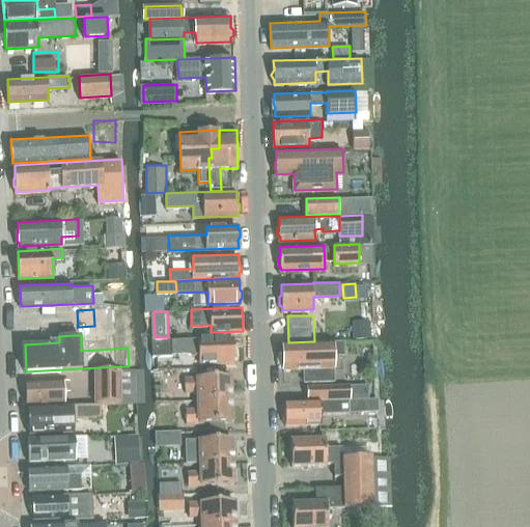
[(233,336),(151,339),(152,355),(172,355),(172,353),(199,352),(199,362),(234,361),(234,358),(236,357),(236,347),(234,347),(233,336)]
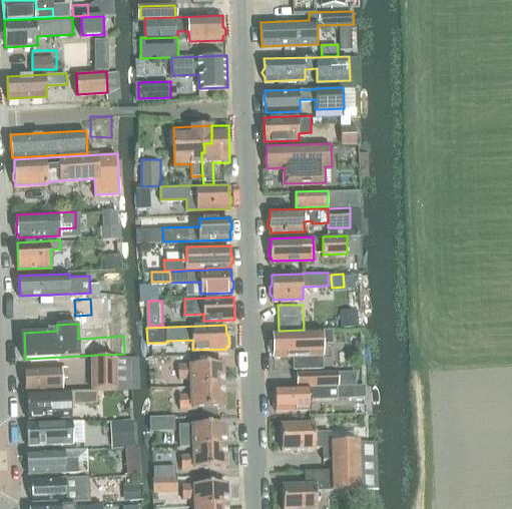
[(308,330),(304,330),(279,331),(274,331),(274,341),(272,344),(272,351),(275,353),(275,356),(295,356),(295,368),(324,367),(324,343),(335,342),(334,329),(308,330)]
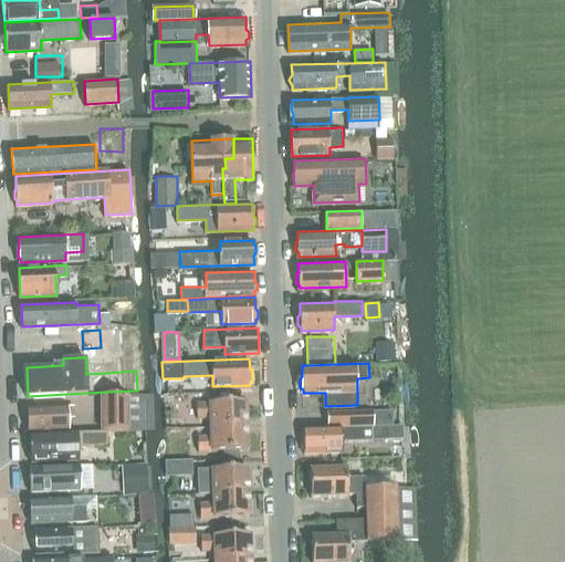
[(129,428),(128,393),(102,393),(103,428),(129,428)]
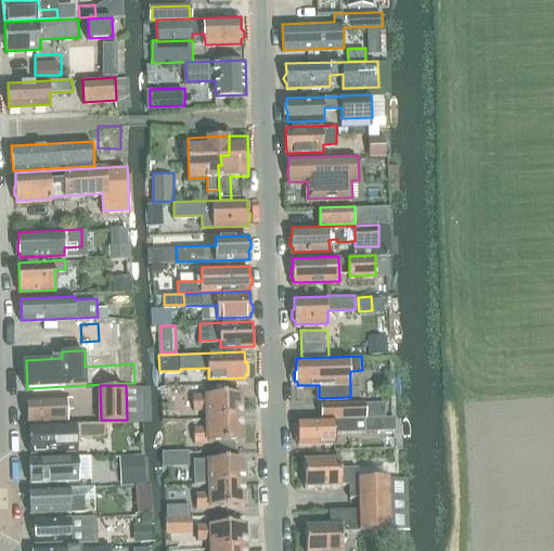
[(207,408),(207,417),(242,415),(242,392),(207,393),(207,394),(193,394),(194,408),(207,408)]
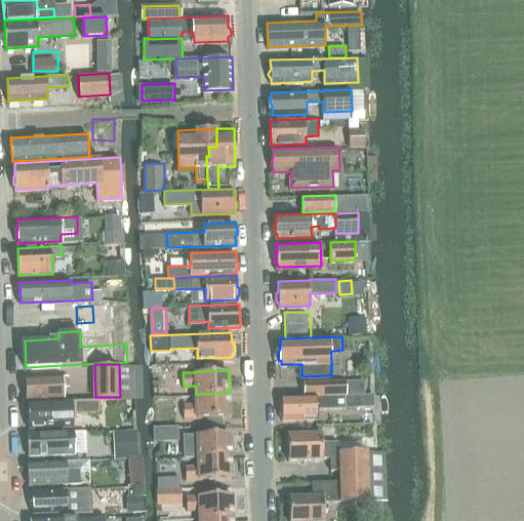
[(43,375),(27,376),(27,387),(26,389),(27,395),(28,397),(28,400),(65,398),(64,386),(69,386),(69,375),(64,375),(43,375)]
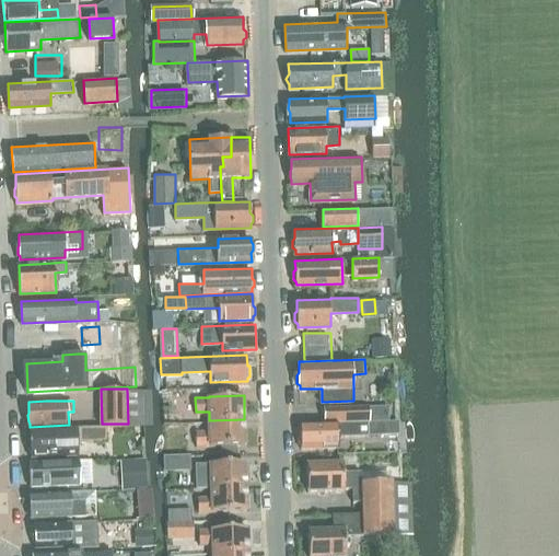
[(325,407),(326,420),(371,419),(371,405),(325,407)]
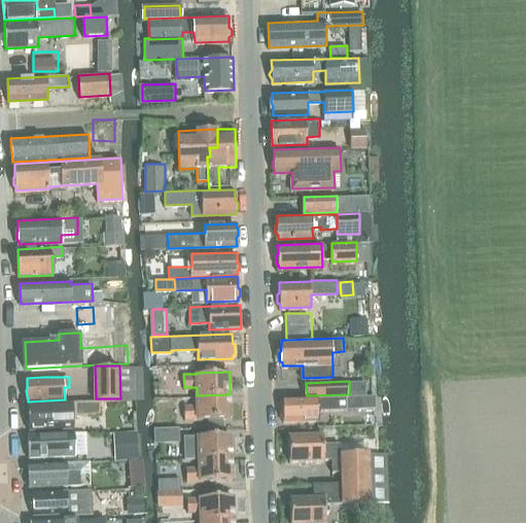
[(230,394),(197,395),(198,405),(184,405),(185,418),(198,418),(231,417),(230,394)]
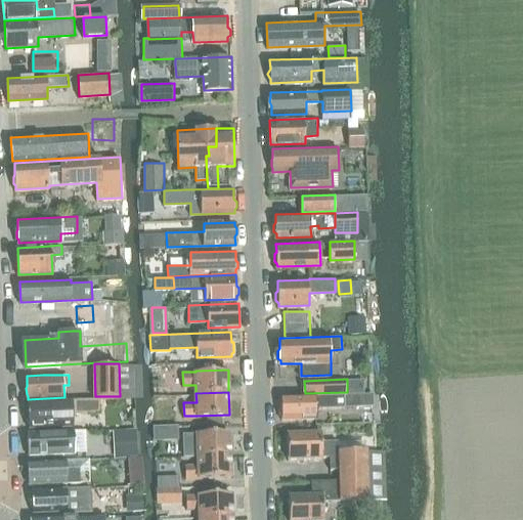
[(357,393),(345,393),(345,405),(357,405),(357,393)]
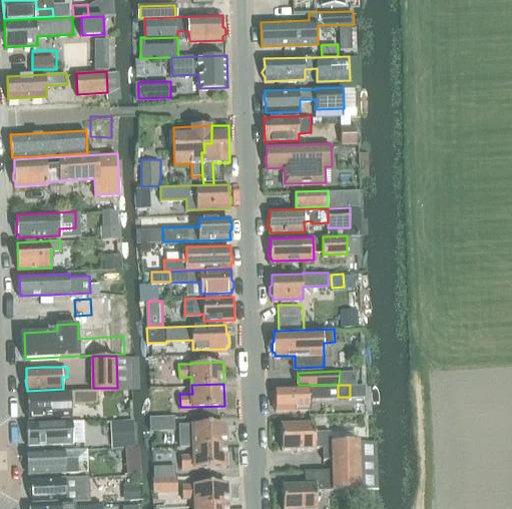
[(330,386),(276,387),(276,395),(274,398),(274,404),(277,407),(277,410),(311,409),(310,398),(331,398),(330,386)]
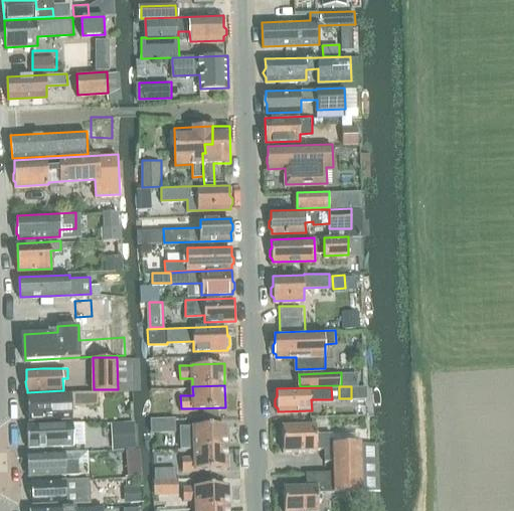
[(99,404),(98,390),(70,391),(27,393),(28,405),(26,410),(28,414),(28,418),(71,417),(70,406),(99,404)]
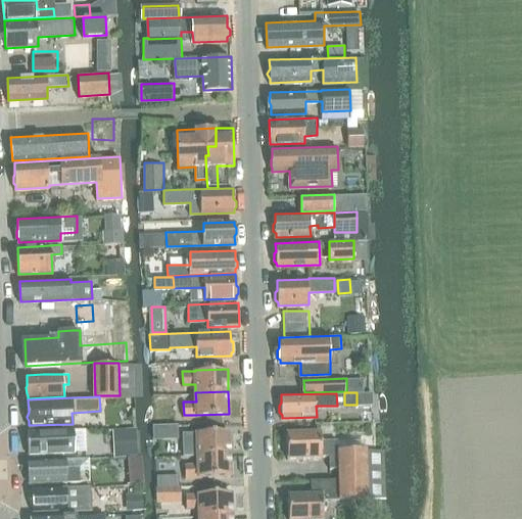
[(162,424),(154,424),(155,434),(163,434),(162,424)]
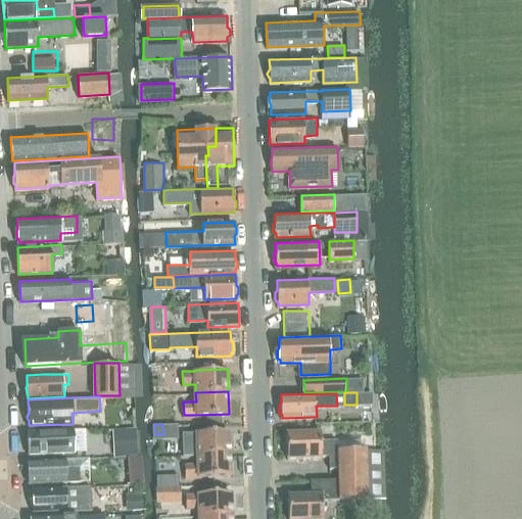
[(28,430),(29,453),(65,452),(65,451),(75,450),(74,428),(28,430)]
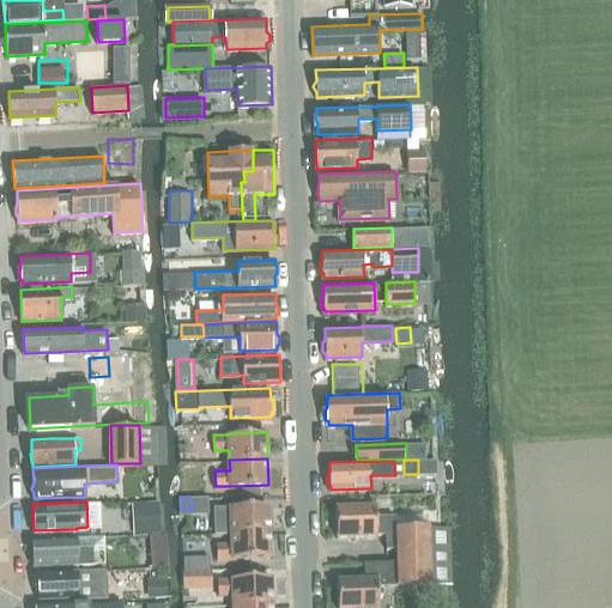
[(231,522),(231,532),(270,530),(270,504),(230,505),(230,506),(216,506),(217,522),(231,522)]
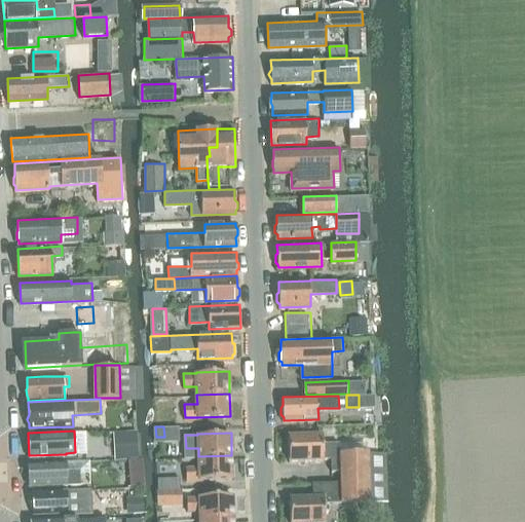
[(341,501),(342,501),(370,500),(369,451),(340,452),(340,442),(324,442),(324,433),(289,434),(290,460),(324,459),(324,457),(332,457),(332,471),(340,470),(340,481),(341,501)]
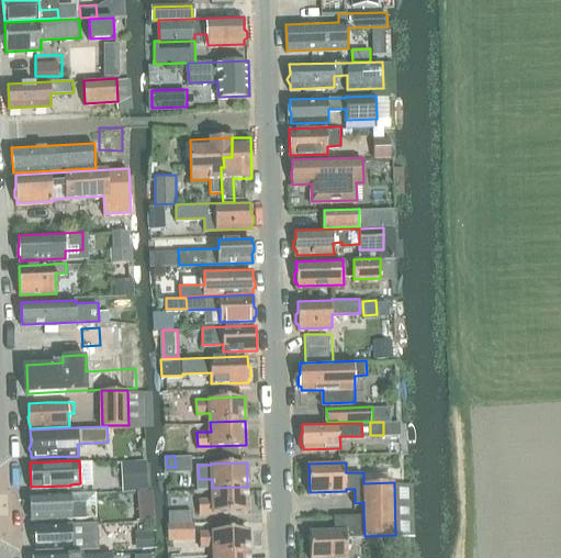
[(247,487),(212,488),(212,498),(199,498),(200,512),(213,512),(248,511),(247,487)]
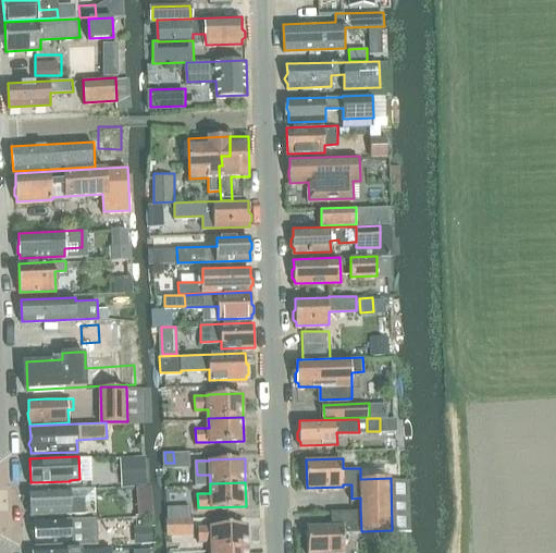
[(149,512),(148,484),(134,484),(134,513),(149,512)]
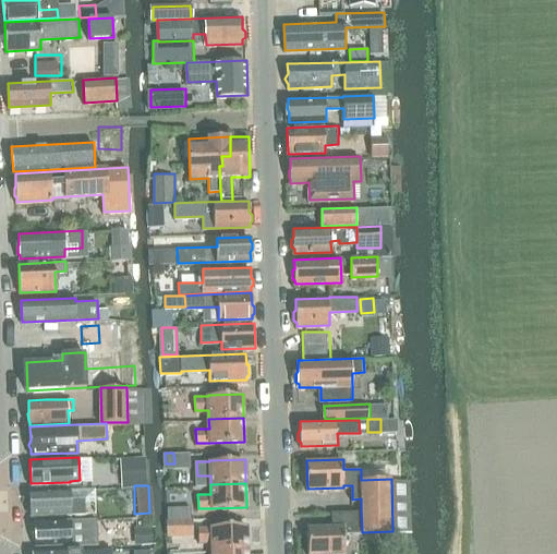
[(31,490),(32,515),(85,513),(85,497),(71,498),(71,489),(31,490)]
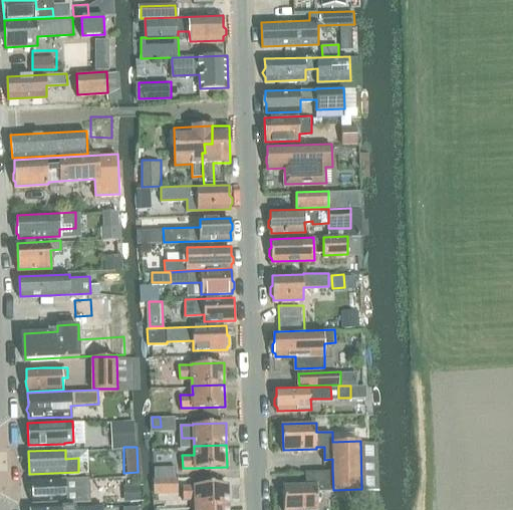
[(176,466),(165,466),(166,478),(176,477),(176,466)]
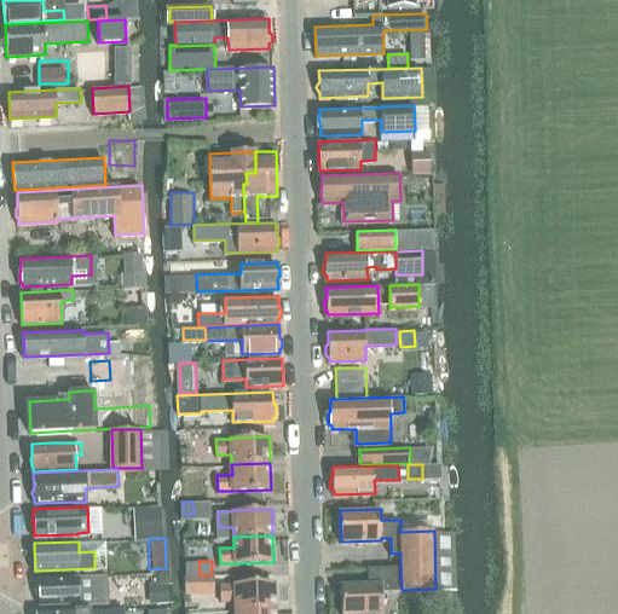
[(342,613),(371,613),(383,613),(382,591),(402,590),(400,566),(368,566),(369,583),(342,584),(342,613)]
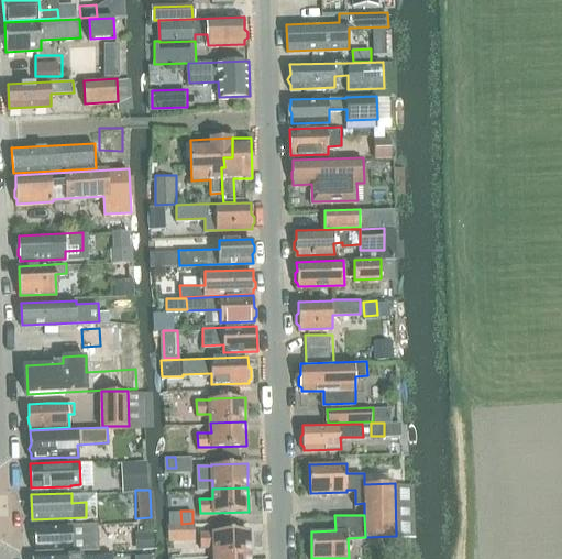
[(35,540),(35,549),(72,548),(73,552),(98,551),(98,546),(97,522),(34,525),(34,528),(33,530),(32,530),(33,538),(35,540)]
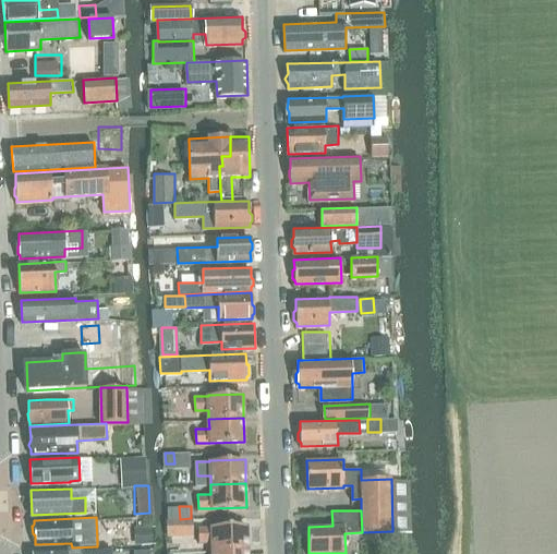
[(178,519),(168,519),(168,533),(178,533),(178,519)]
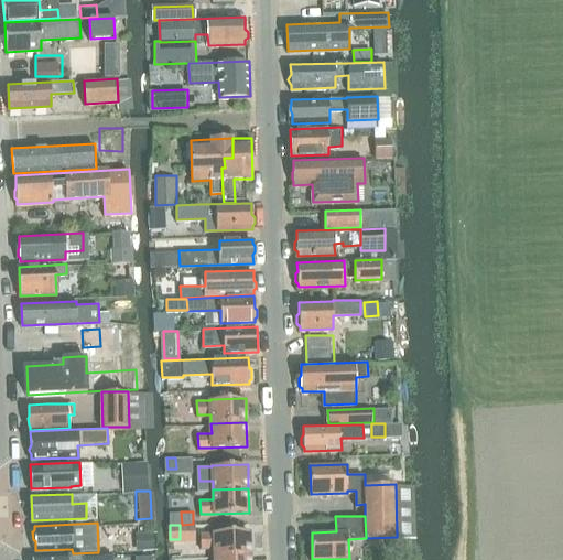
[(215,547),(215,556),(250,555),(250,530),(214,531),(214,532),(201,532),(202,547),(215,547)]
